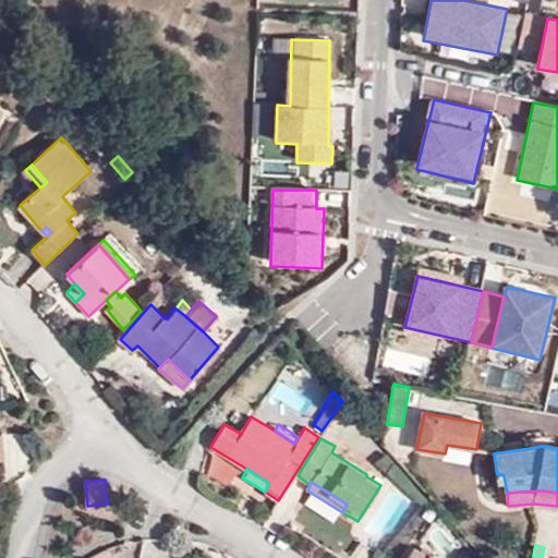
[(436,557),(429,554),(428,556),(414,547),(407,557),(436,557)]
